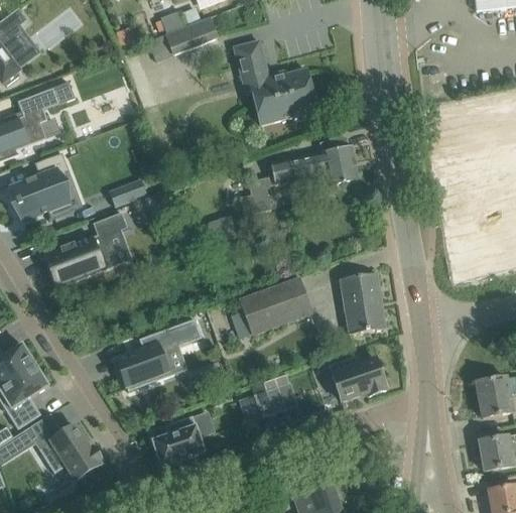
[(179,0),(189,24),(210,16),(229,9),(225,0),(179,0)]
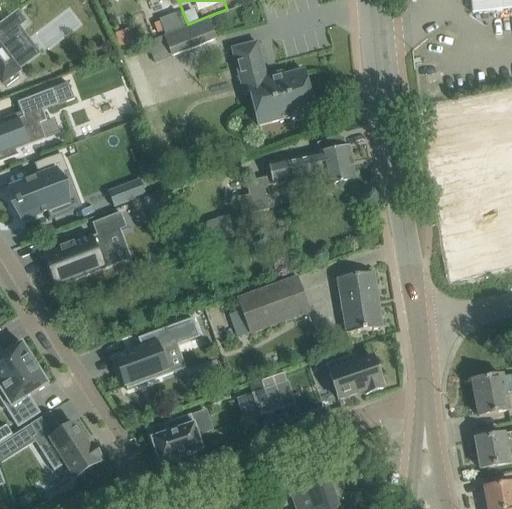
[(471,0),(473,11),(511,7),(511,0),(471,0)]
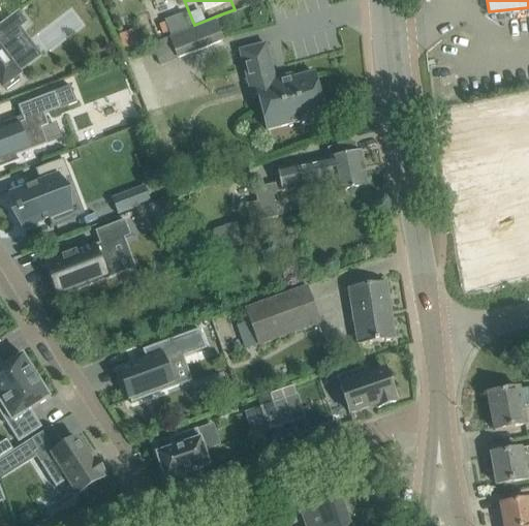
[(0,82),(2,85),(3,84),(6,88),(20,78),(17,73),(19,72),(10,62),(23,53),(7,33),(25,20),(17,8),(0,21),(0,82)]
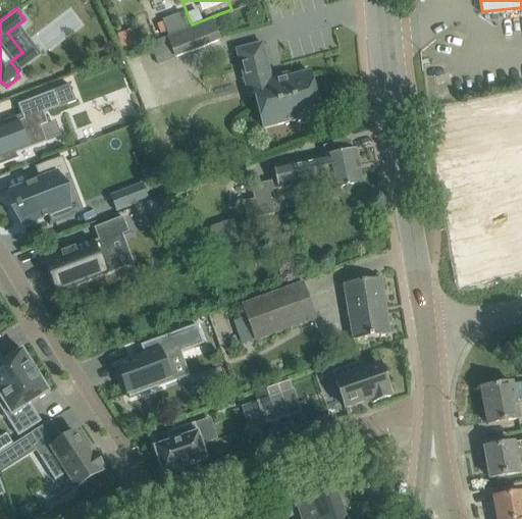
[(167,34),(186,27),(180,12),(162,19),(167,34)]
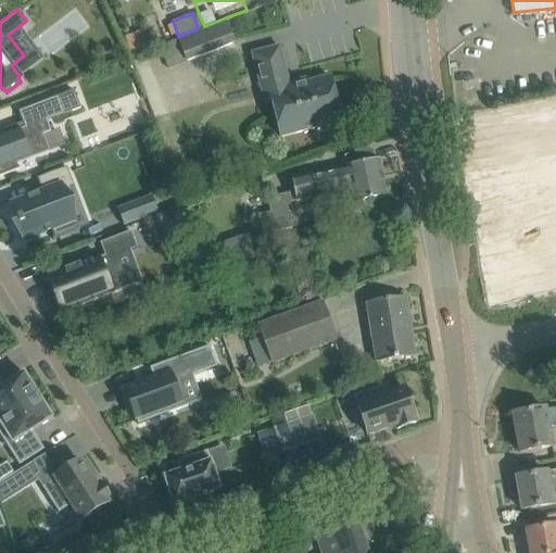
[(198,28),(178,36),(177,37),(184,54),(232,36),(226,17),(204,26),(198,28)]
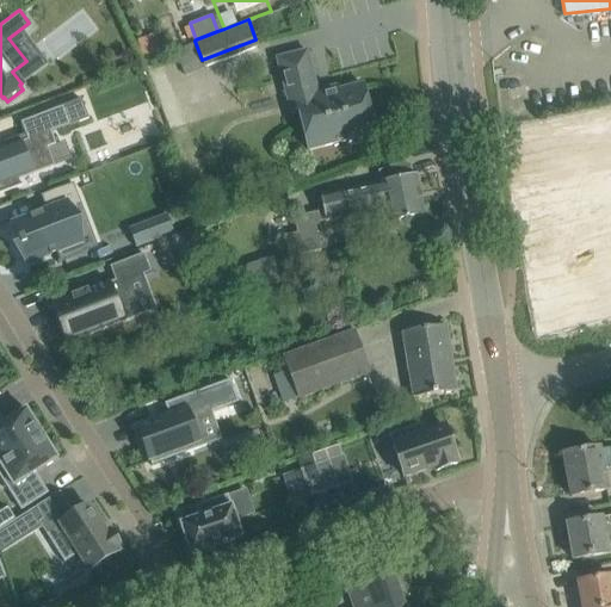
[(319,93),(307,48),(276,56),(289,103),(296,100),(308,148),(375,130),(362,81),(319,93)]
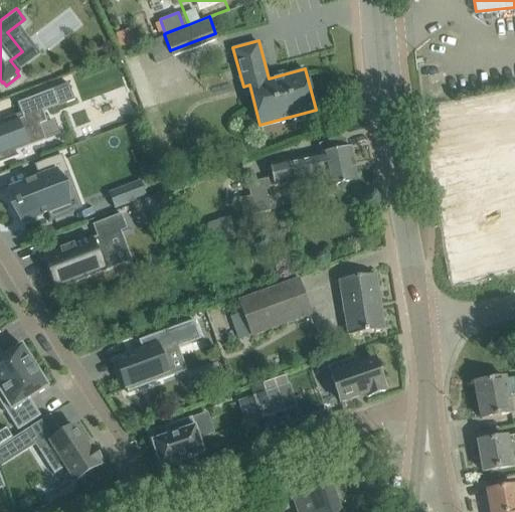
[(0,124),(0,160),(18,154),(16,149),(15,148),(45,137),(40,123),(47,120),(43,110),(74,98),(67,80),(16,101),(20,111),(22,116),(0,124)]
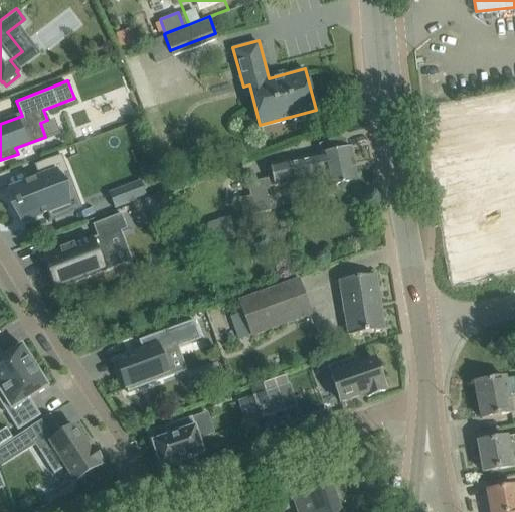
[(514,143),(511,124),(490,128),(494,148),(498,169),(498,171),(514,167),(514,143)]
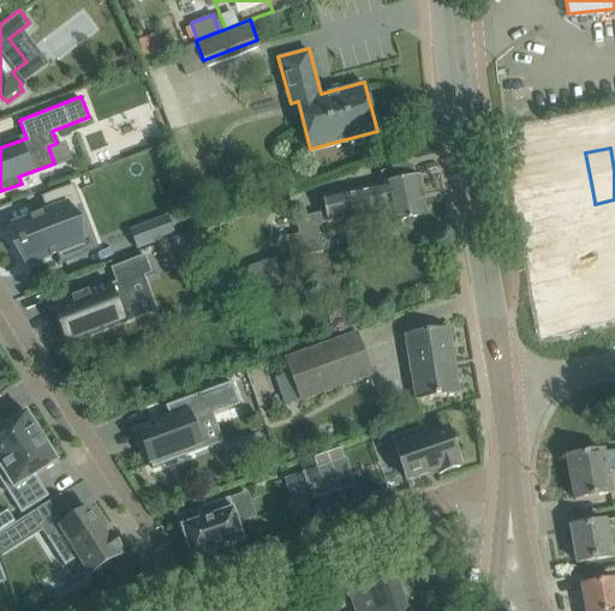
[(585,153),(541,161),(545,185),(590,177),(585,153)]
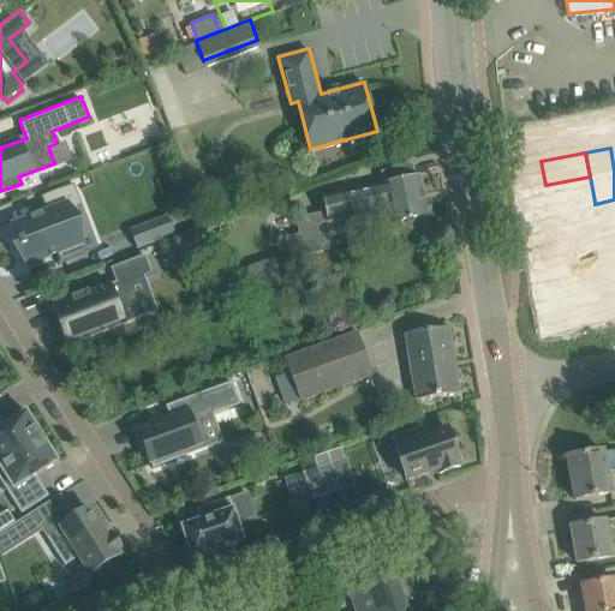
[(422,192),(418,174),(416,175),(413,165),(407,160),(381,171),(383,181),(344,190),(348,215),(356,214),(365,211),(389,205),(387,199),(422,192)]
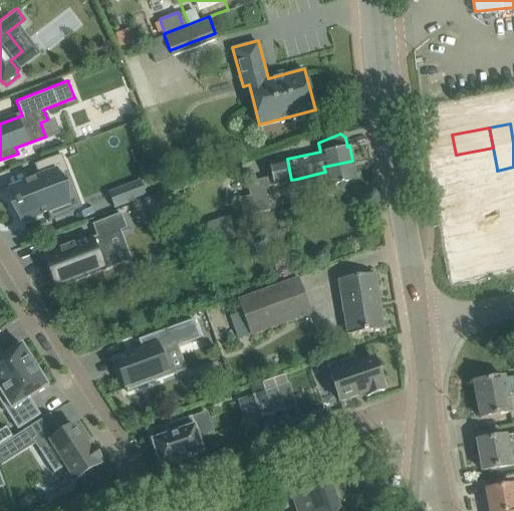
[(493,148),(456,155),(460,175),(497,169),(493,148)]
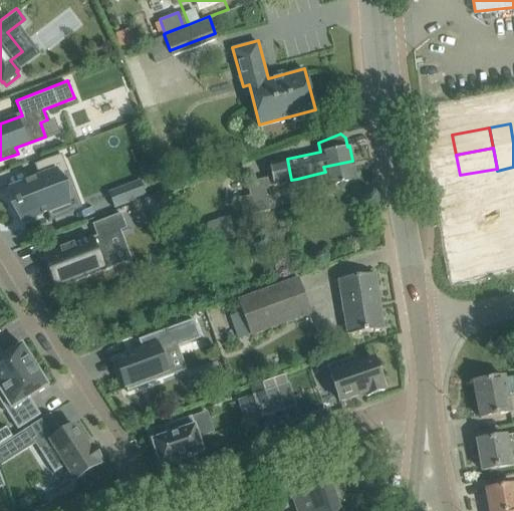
[(38,176),(10,187),(22,220),(47,211),(49,217),(48,218),(48,219),(72,210),(72,209),(70,210),(60,185),(68,182),(64,172),(68,170),(61,152),(34,163),(38,176)]
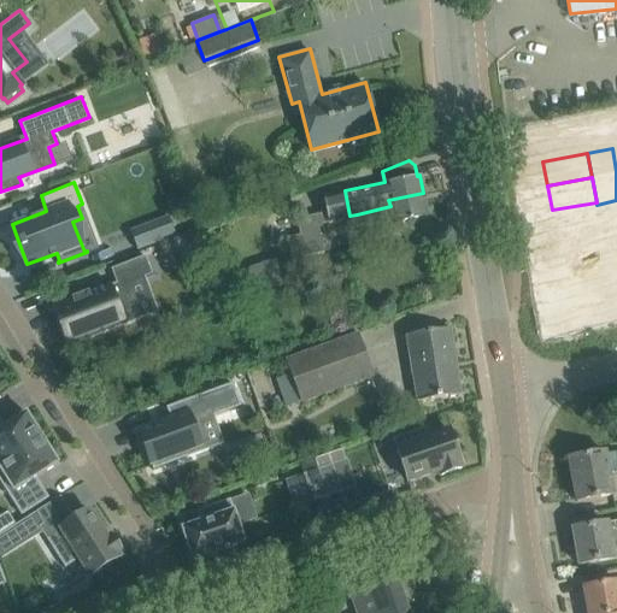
[(350,216),(345,190),(323,195),(328,220),(350,216)]
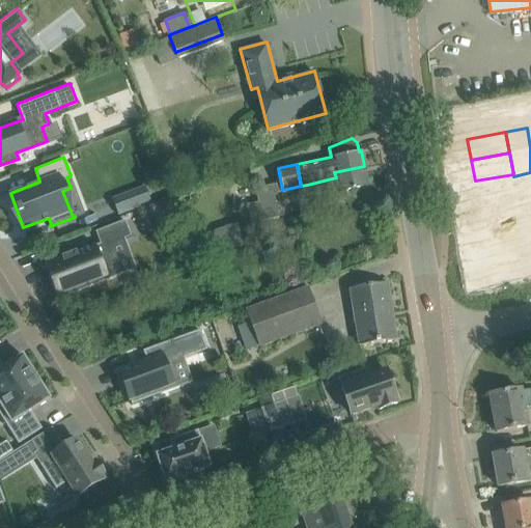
[(368,185),(364,166),(334,172),(336,177),(315,183),(307,185),(310,197),(368,185)]
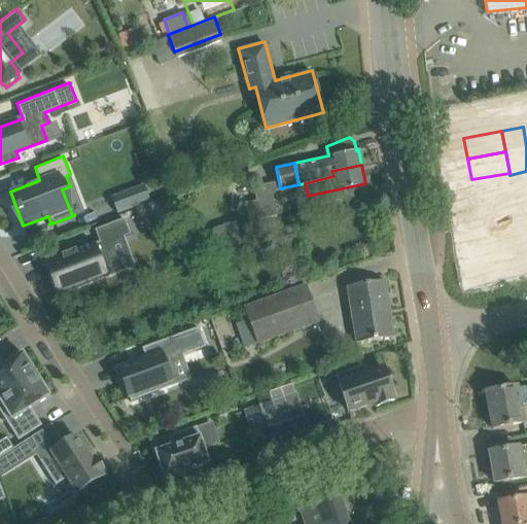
[(526,171),(510,175),(513,194),(517,214),(526,212),(526,171)]
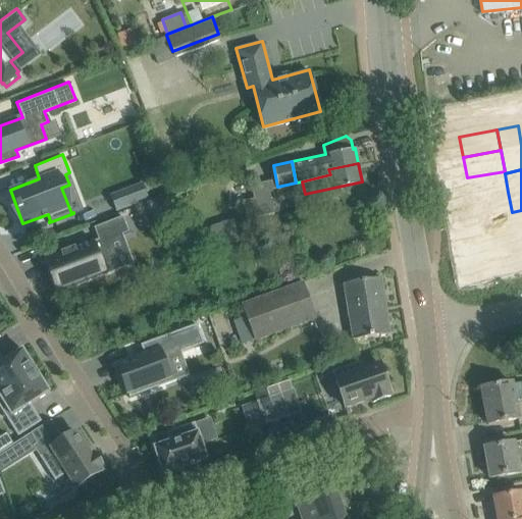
[(505,171),(467,177),(470,199),(508,192),(505,173),(505,171)]
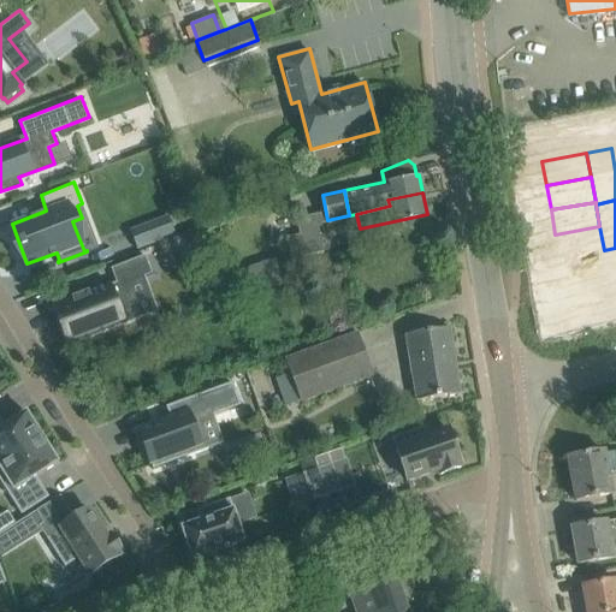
[(300,233),(288,236),(295,256),(324,250),(315,213),(296,217),(300,233)]
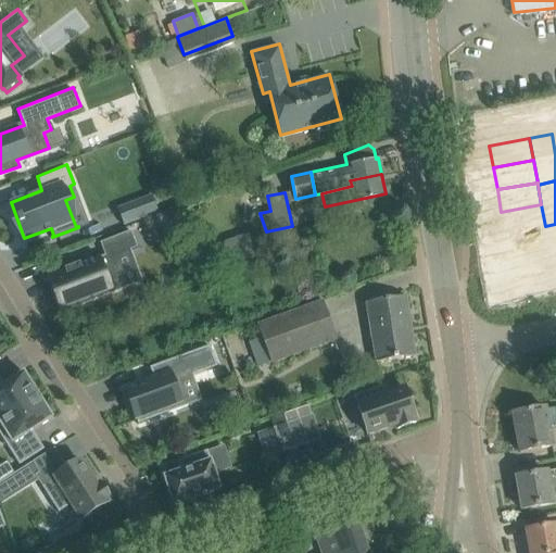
[(541,204),(501,212),(505,234),(545,226),(541,204)]
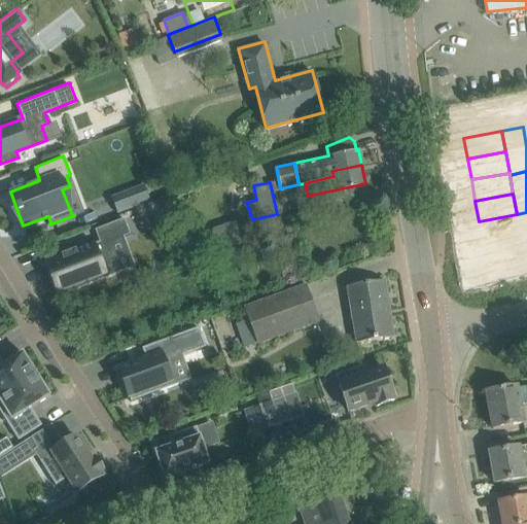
[(257,237),(249,215),(198,235),(206,257),(257,237)]
